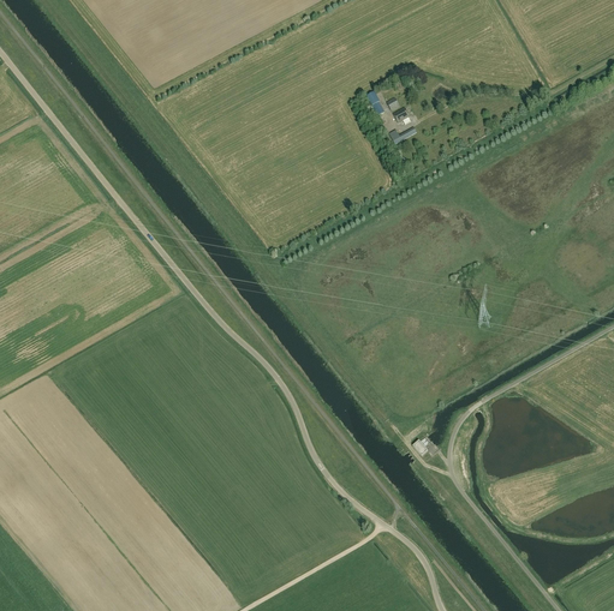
[(385,111),(379,100),(374,89),(365,94),(377,115),(385,111)]
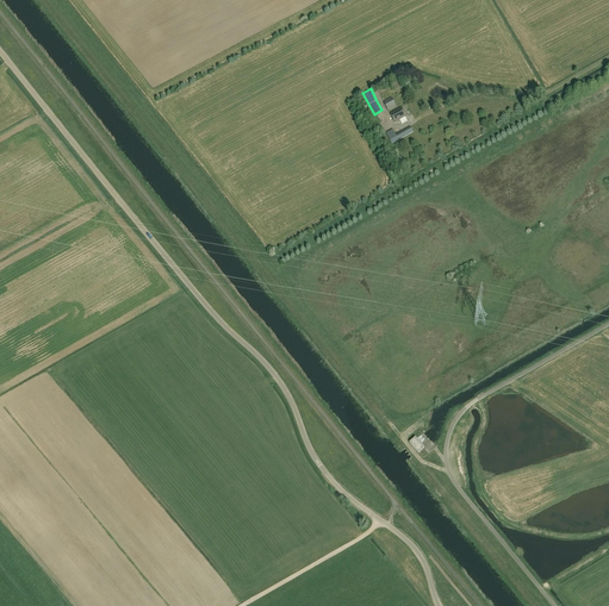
[(396,102),(391,94),(383,99),(387,107),(396,102)]
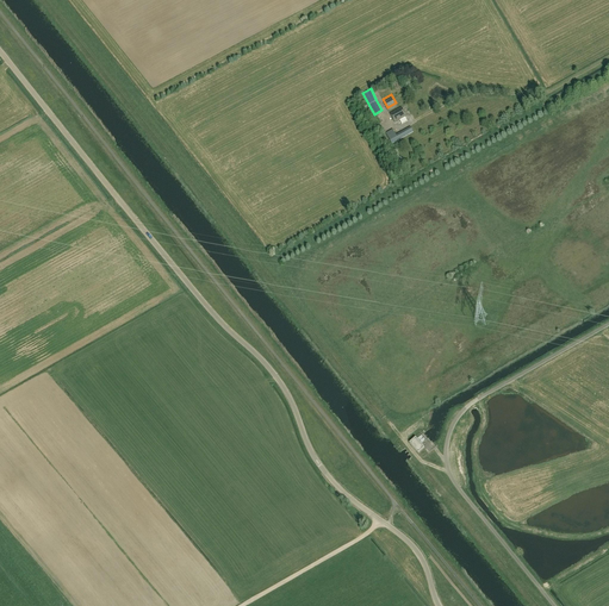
[(405,113),(401,105),(390,111),(395,120),(401,117),(405,113)]
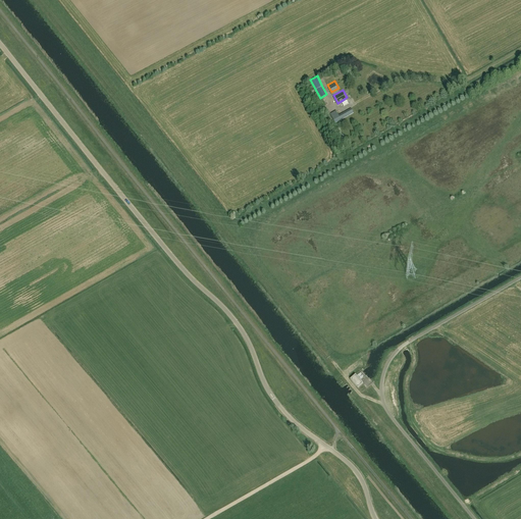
[(334,120),(351,111),(353,110),(350,106),(337,113),(335,108),(329,112),(334,120)]
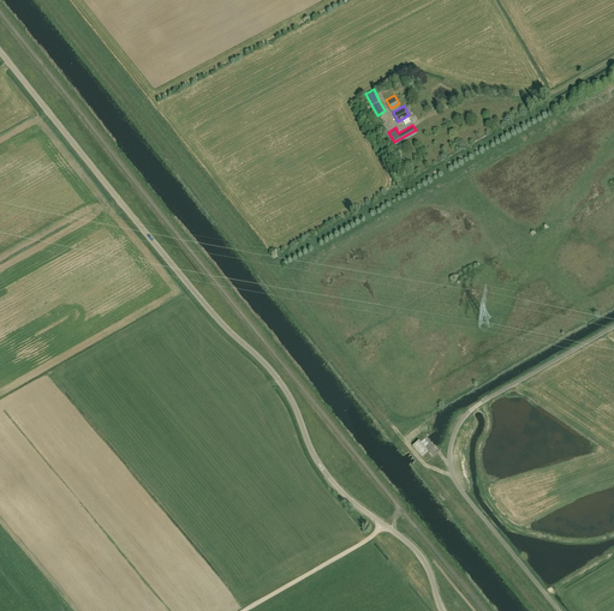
[(418,438),(412,443),(421,454),(427,449),(418,438)]
